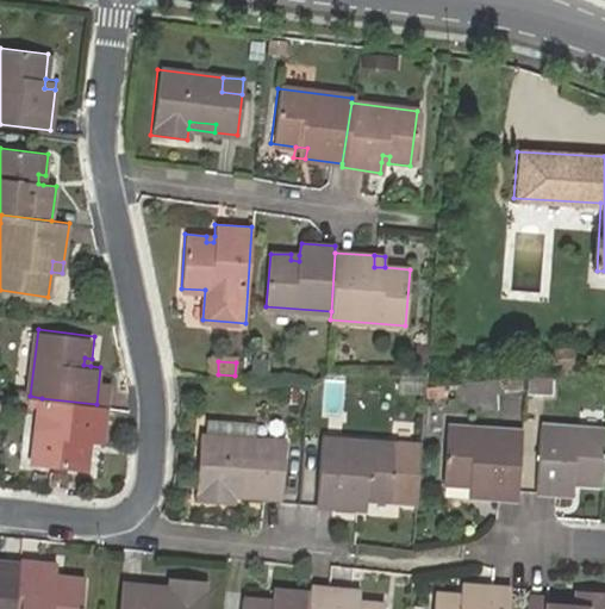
[(547,392),(548,376),(523,373),(522,390),(547,392)]
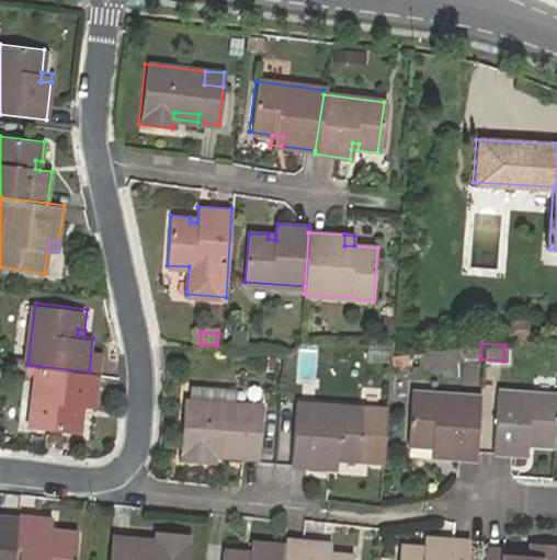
[(95,406),(100,374),(89,372),(38,366),(31,424),(81,432),(84,411),(79,410),(79,403),(86,404),(95,406)]
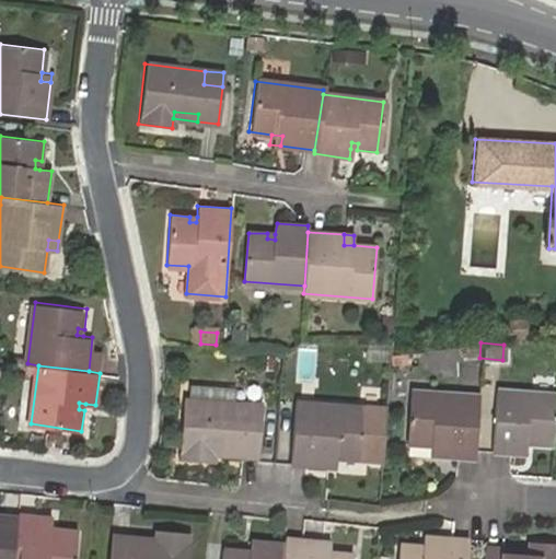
[(245,416),(246,404),(235,403),(236,391),(194,385),(193,399),(185,398),(181,461),(216,462),(216,453),(217,446),(241,449),(241,454),(259,456),(263,418),(245,416)]
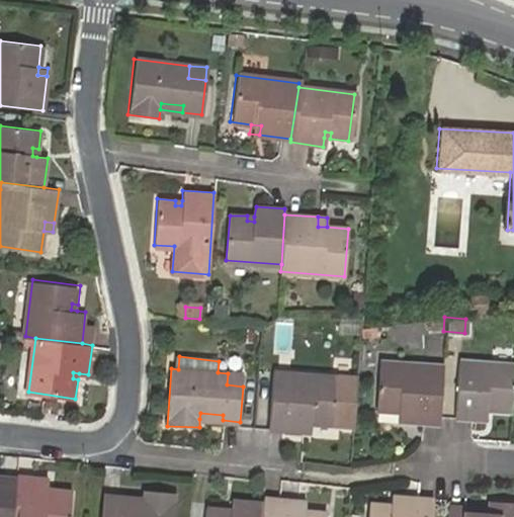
[(441,424),(445,366),(380,361),(377,410),(401,412),(408,413),(408,421),(441,424)]
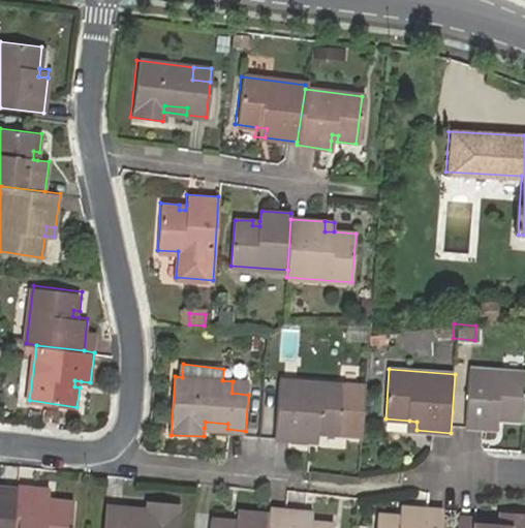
[(523,421),(524,386),(524,373),(469,370),(465,426),(485,428),(497,429),(497,420),(497,413),(504,413),(504,420),(523,421)]
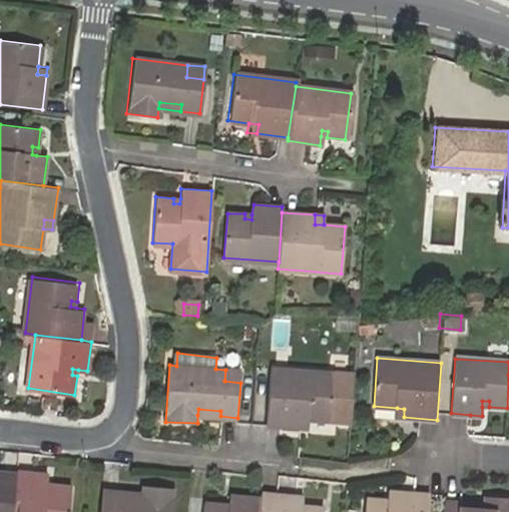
[(356,372),(272,367),(269,423),(302,425),(302,415),(311,416),(353,419),(356,372)]
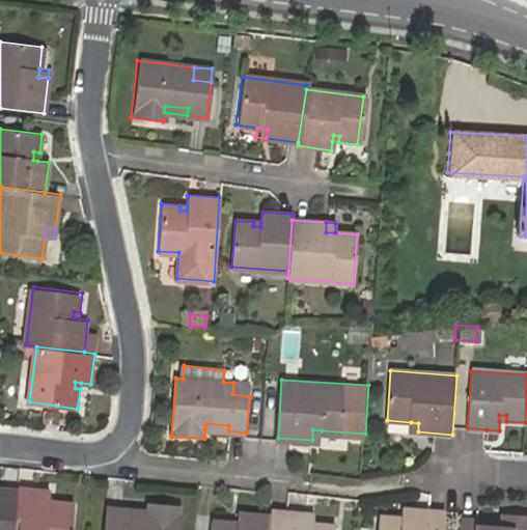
[(250,383),(233,383),(232,394),(249,396),(250,383)]
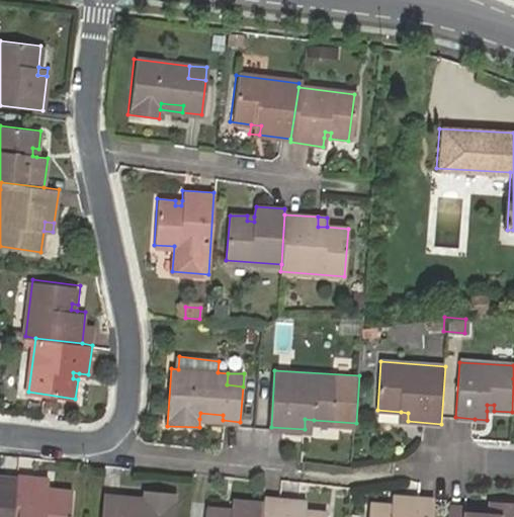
[(313,430),(314,420),(305,419),(305,429),(313,430)]
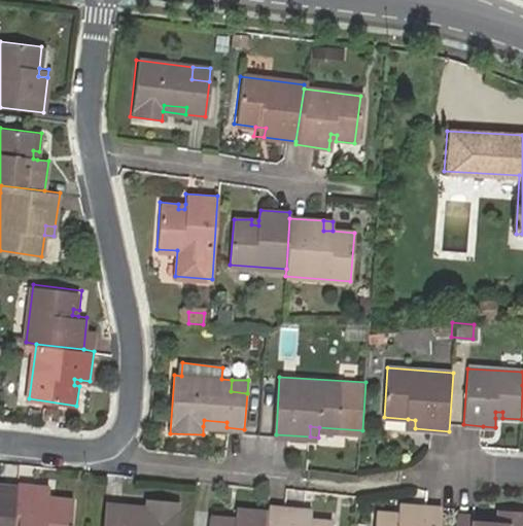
[(53,485),(22,483),(21,486),(18,525),(74,525),(77,497),(53,495),(53,485)]
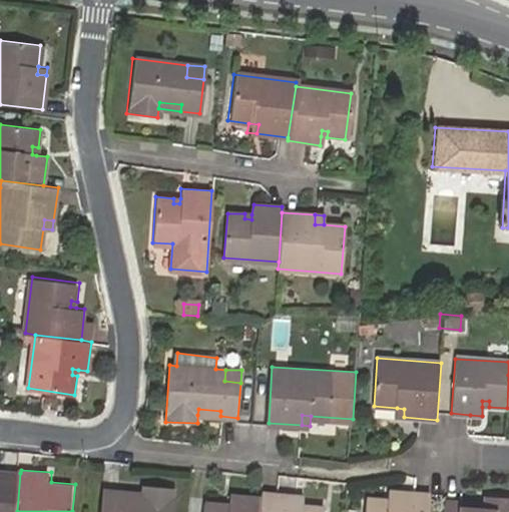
[(0,511),(17,511),(20,473),(0,471),(0,511)]
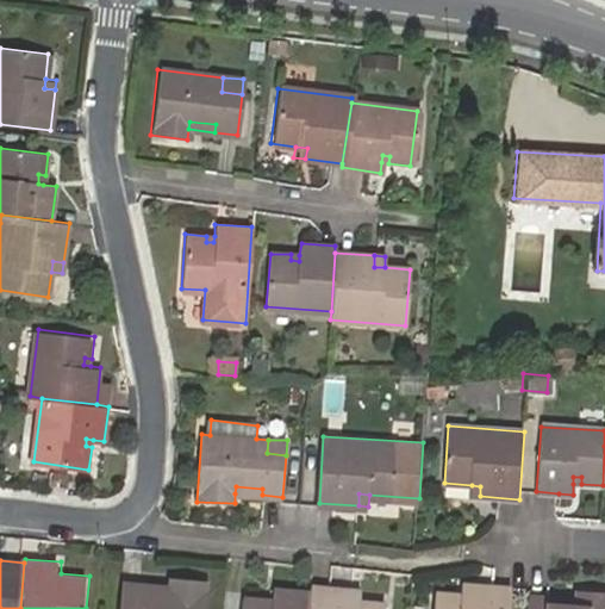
[(129,582),(125,608),(210,608),(212,582),(175,577),(174,586),(173,595),(149,592),(150,584),(129,582)]
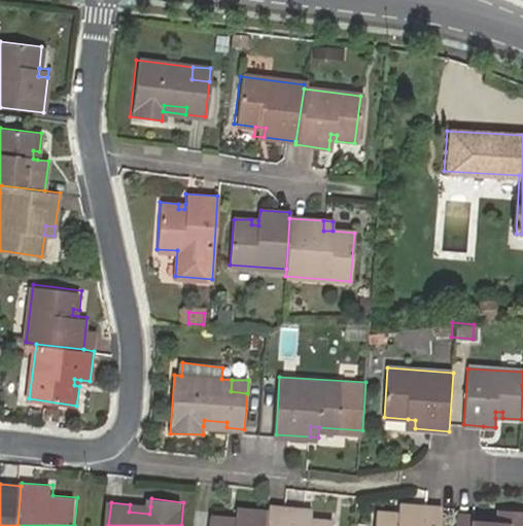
[(150,506),(130,504),(129,512),(149,514),(150,506)]
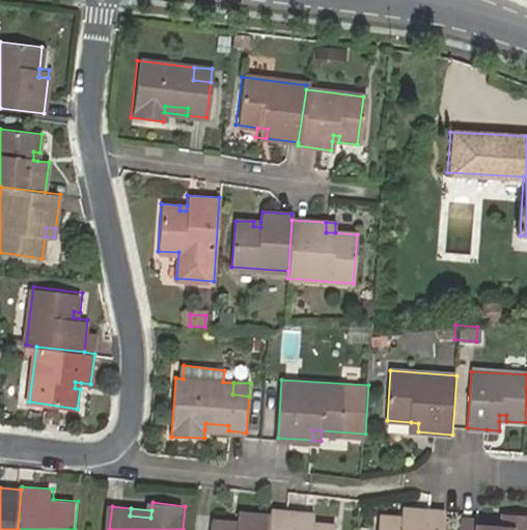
[(307,511),(273,508),(272,514),(271,529),(337,529),(338,524),(315,521),(306,520),(307,511)]
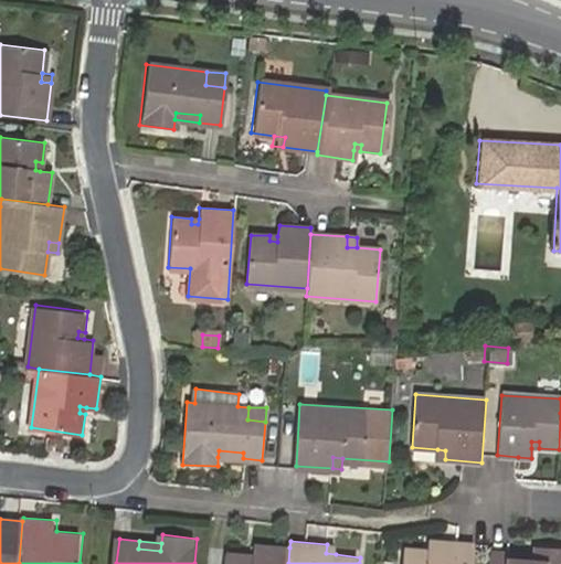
[(438,552),(440,542),(431,541),(431,552),(438,552)]
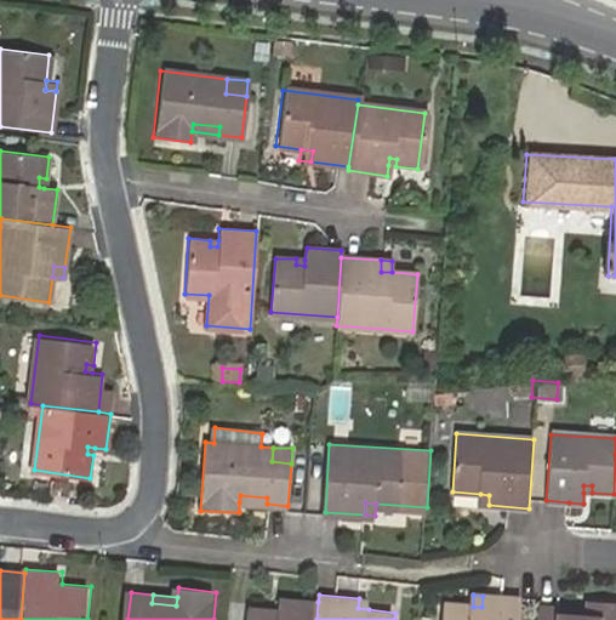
[(444,619),(522,619),(523,608),(524,598),(483,596),(482,607),(473,607),(445,604),(444,619)]
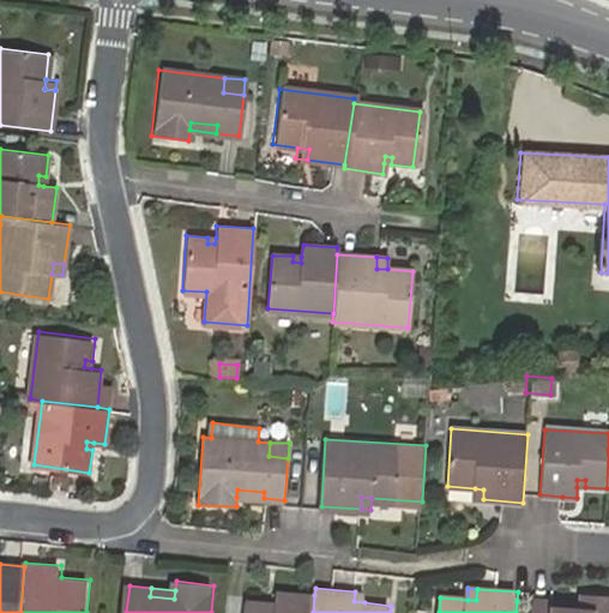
[(247,612),(313,612),(314,595),(276,592),(275,604),(249,601),(247,612)]
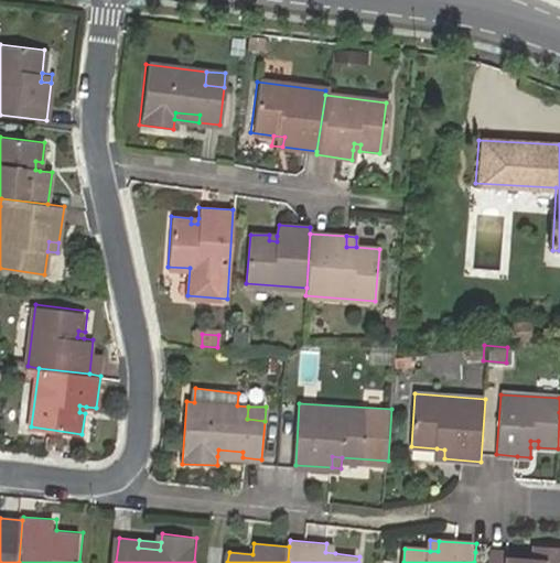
[(325,552),(335,553),(335,544),(326,543),(325,552)]
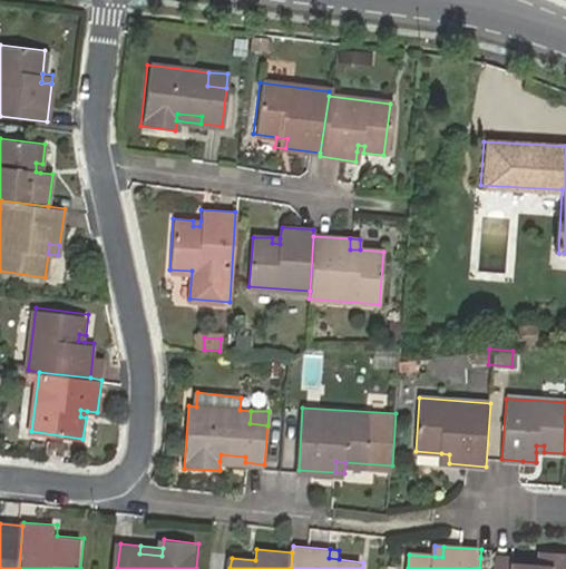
[(516,560),(515,560),(496,559),(495,568),(565,568),(565,555),(539,552),(538,562),(538,568),(525,568),(516,568),(516,560)]
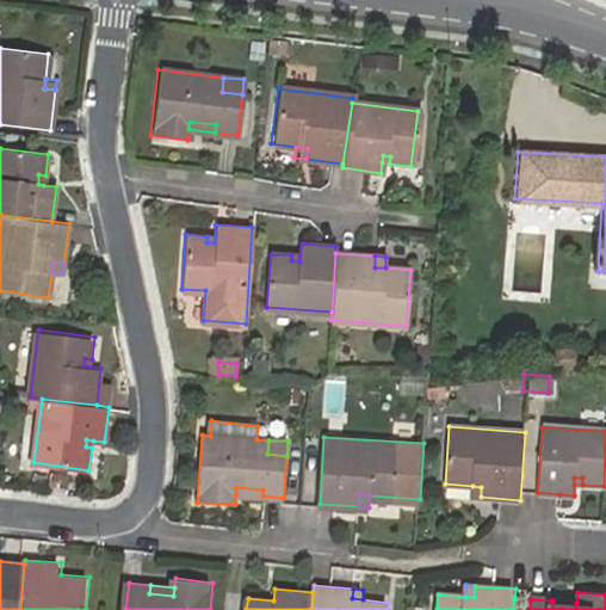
All buildings are outlined.
